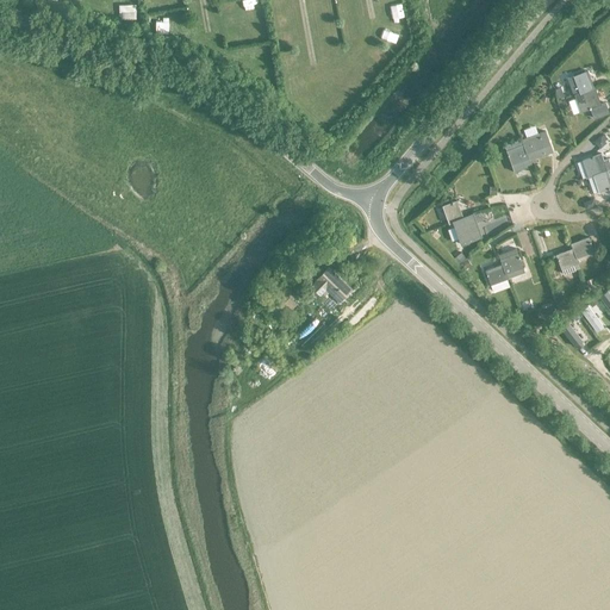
[(113,17),(130,17),(130,2),(113,2),(113,17)]
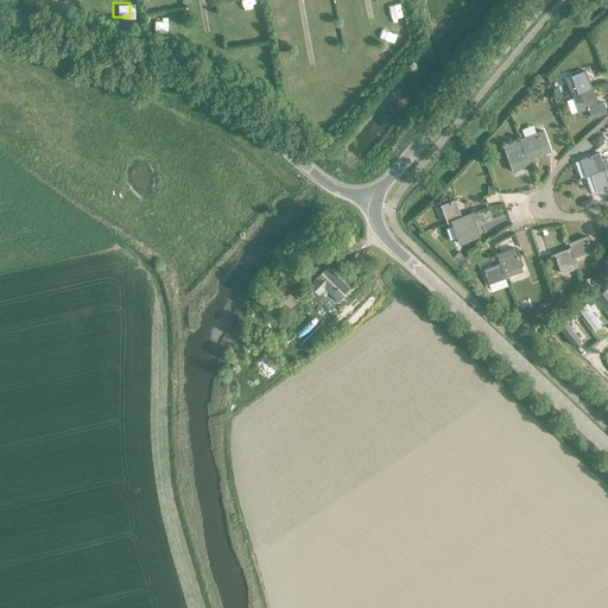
[(588,37),(581,39),(586,54),(593,51),(588,37)]
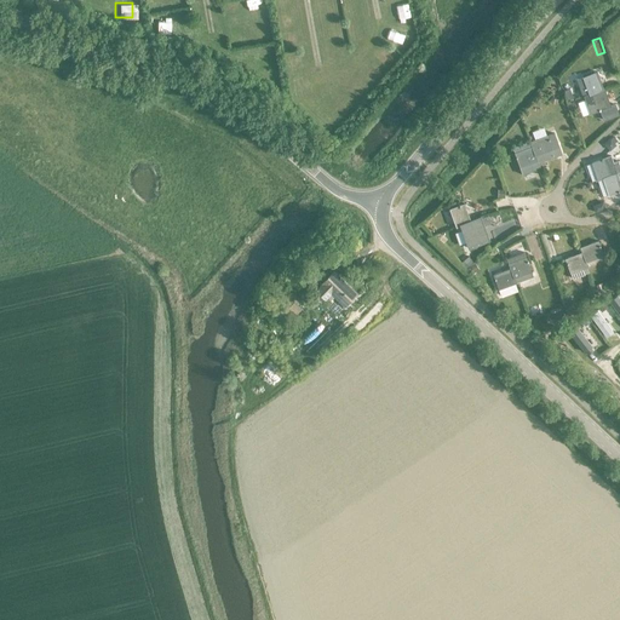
[(595,73),(577,80),(583,97),(587,96),(601,91),(595,73)]
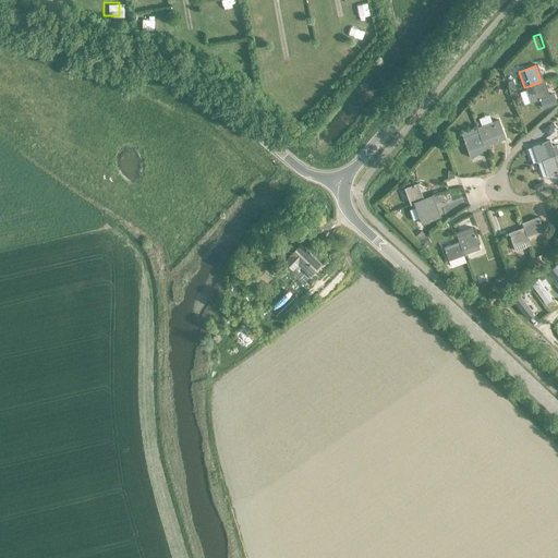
[(529,86),(524,87),(530,102),(540,99),(543,109),(557,104),(553,94),(545,96),(541,82),(529,86)]
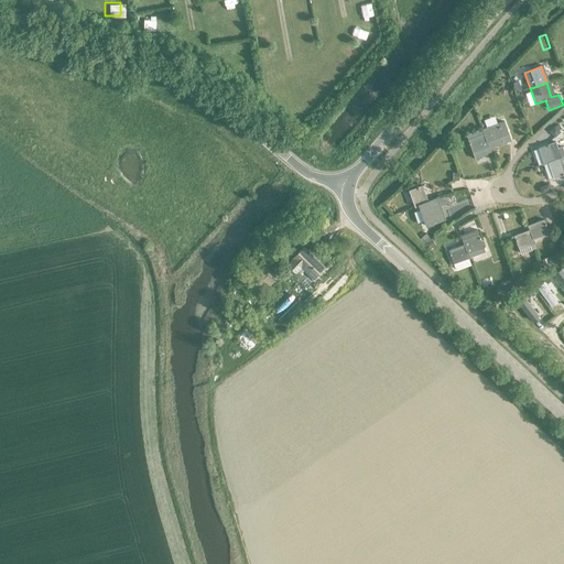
[(480,130),(483,134),(488,148),(510,140),(503,122),(480,130)]
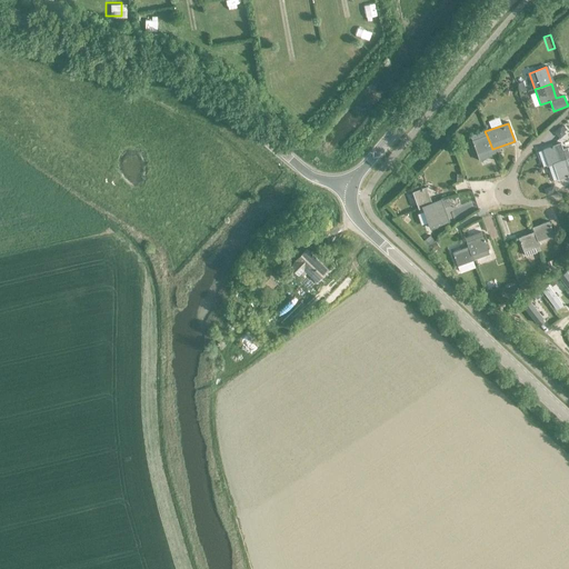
[(560,129),(555,133),(559,139),(566,135),(560,129)]
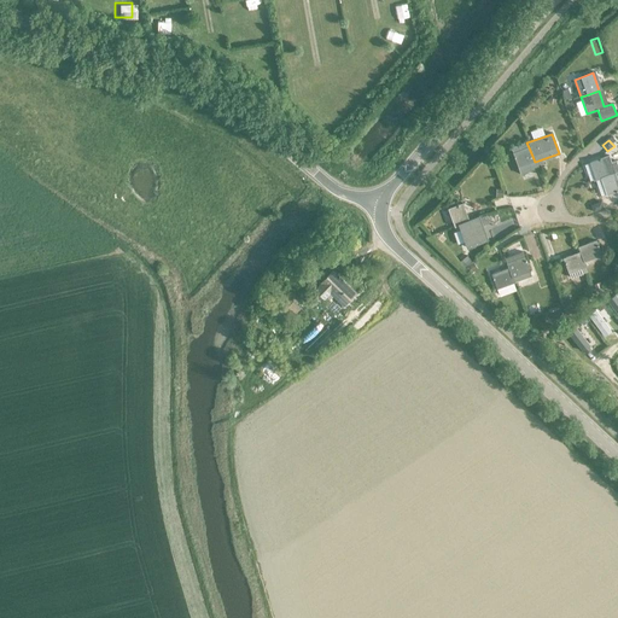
[(512,153),(520,174),(537,168),(535,162),(529,147),(512,153)]
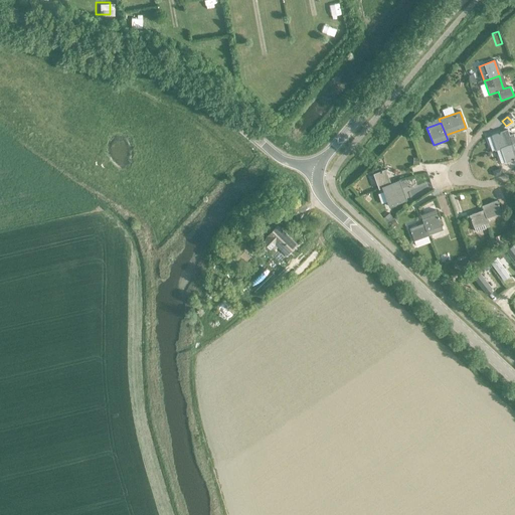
[(490,136),(487,137),(492,151),(495,150),(499,149),(511,145),(514,143),(514,137),(514,138),(513,135),(509,136),(507,130),(506,131),(490,136)]
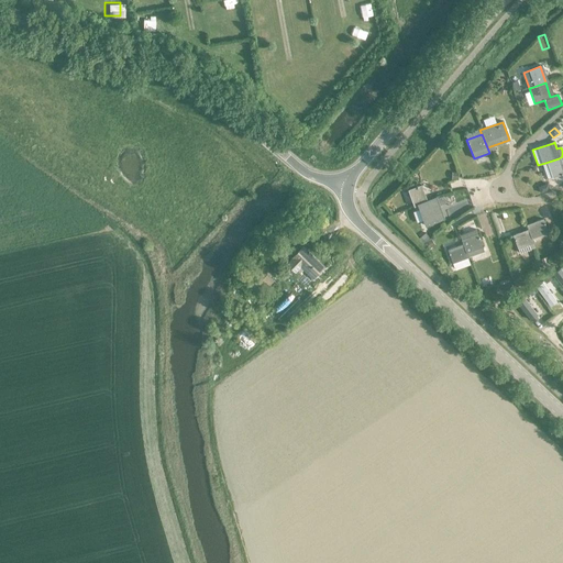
[(545,163),(541,164),(547,179),(551,178),(553,177),(562,173),(562,156),(559,158),(545,163)]
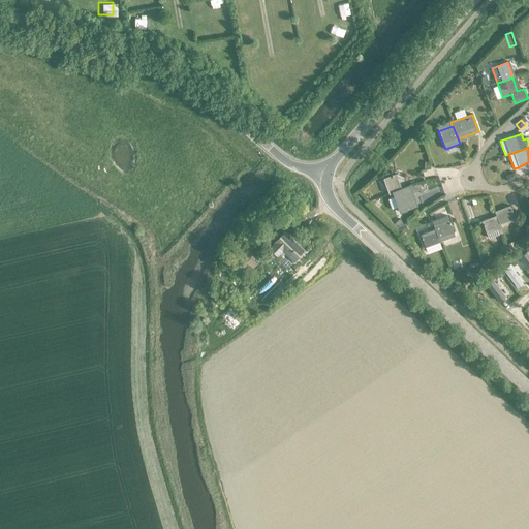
[(399,190),(394,176),(382,180),(387,194),(392,192),(399,190)]
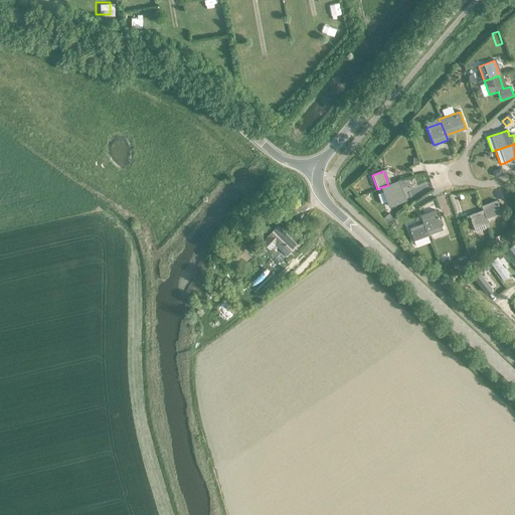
[(404,180),(397,183),(399,189),(406,186),(404,180)]
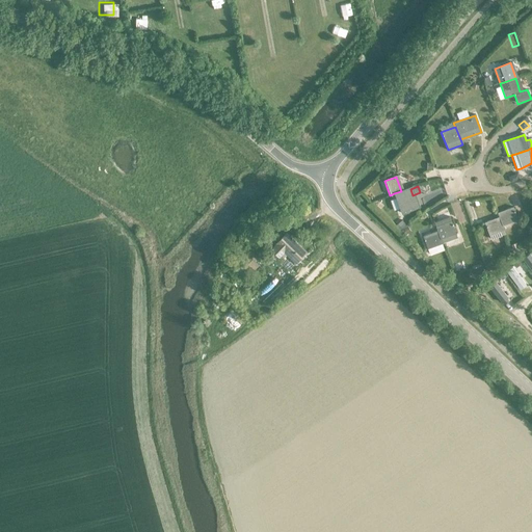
[(401,191),(394,193),(401,213),(417,208),(413,195),(410,189),(410,188),(401,191)]
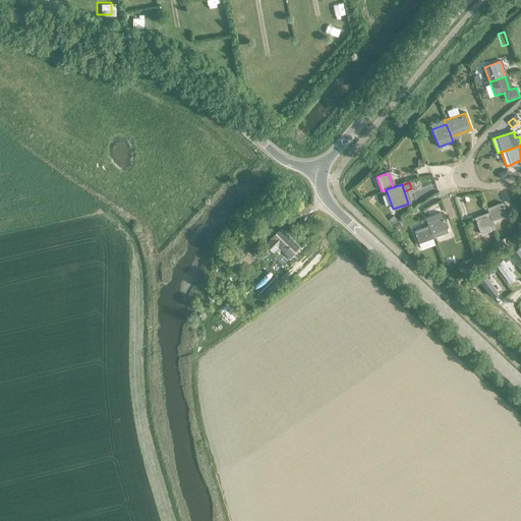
[(487,209),(491,220),(505,215),(501,204),(487,209)]
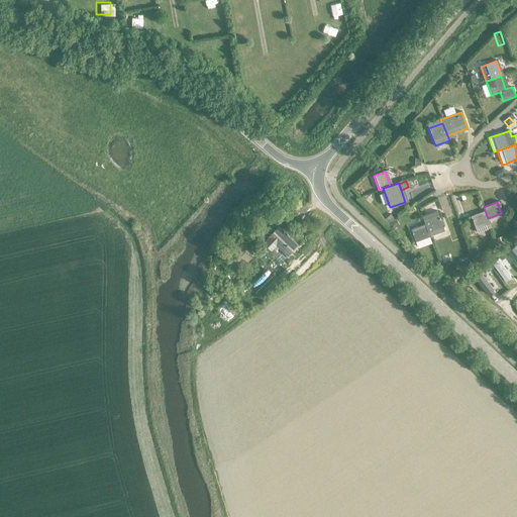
[(483,212),(471,216),(476,227),(476,228),(477,232),(487,229),(486,224),(489,223),(488,218),(484,207),(481,208),(483,212)]
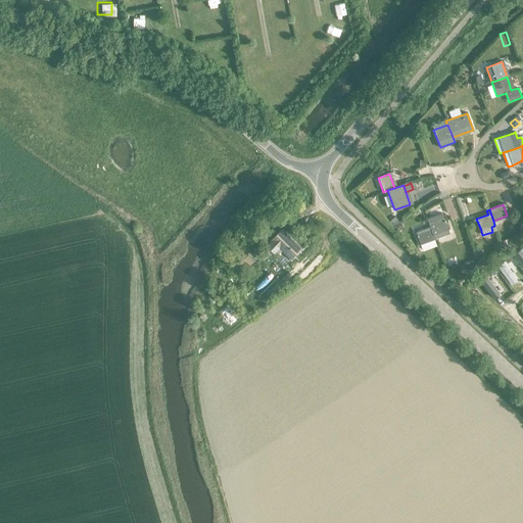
[(441,214),(426,219),(429,227),(432,235),(434,238),(434,239),(448,234),(446,230),(441,214)]
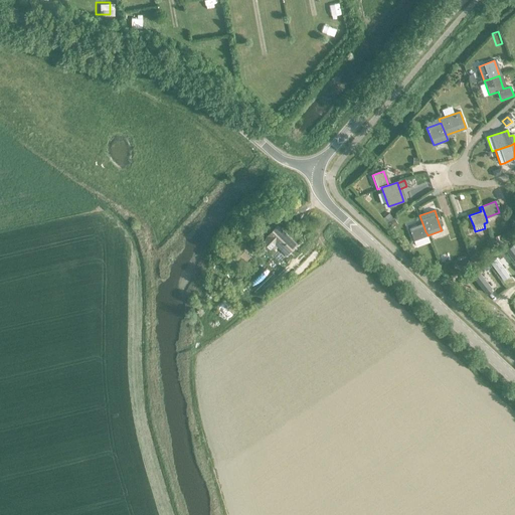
[(387,213),(381,217),(386,222),(391,218),(387,213)]
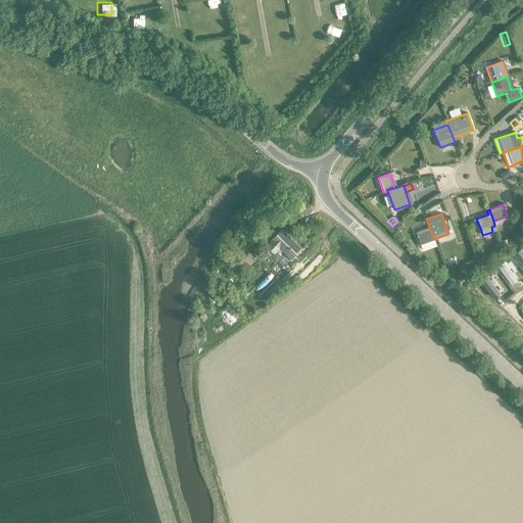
[(399,223),(392,228),(396,232),(402,227),(399,223)]
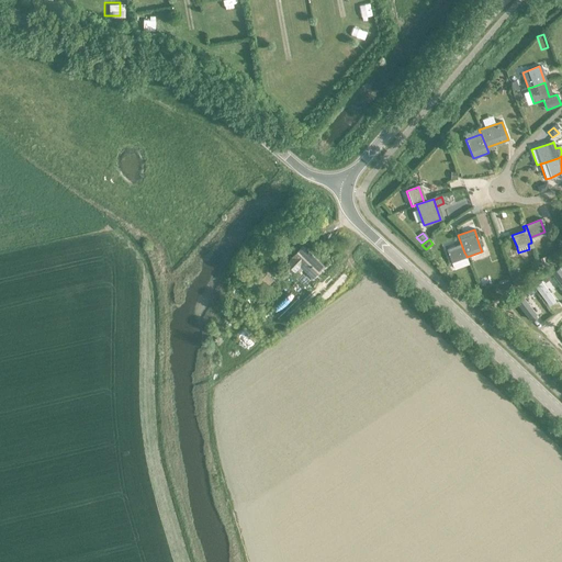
[(464,253),(461,244),(446,249),(450,262),(467,256),(464,253)]
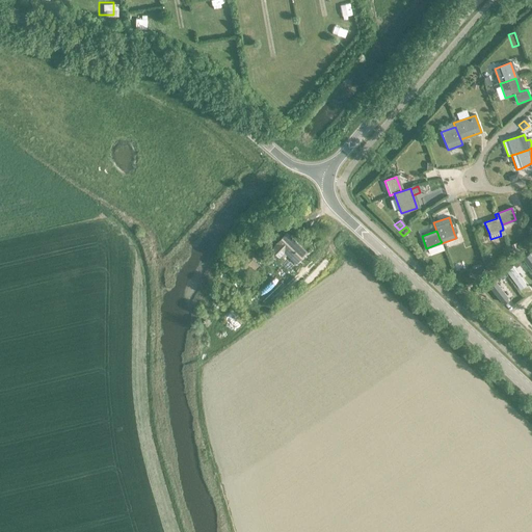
[(295,262),(304,253),(286,234),(270,249),(278,258),(285,251),(295,262)]
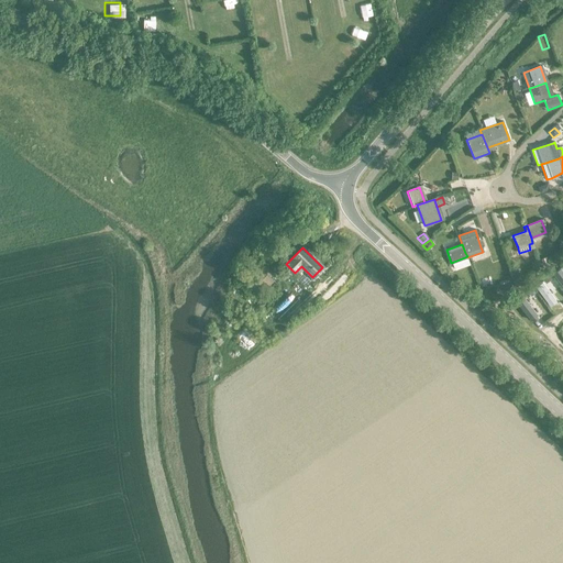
[(562,272),(560,268),(552,274),(562,288),(562,272)]
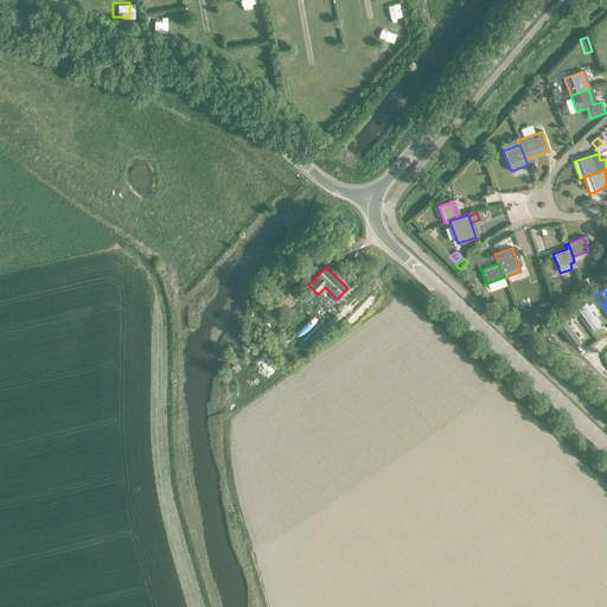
[(544,304),(537,306),(540,313),(547,311),(550,310),(548,302),(544,304)]
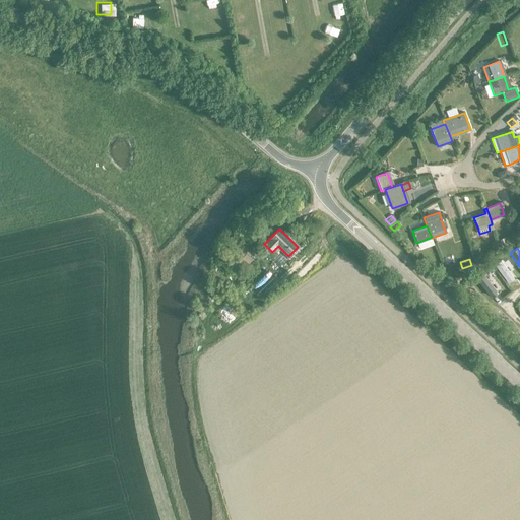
[(514,278),(500,261),(494,265),(508,283),(514,278)]
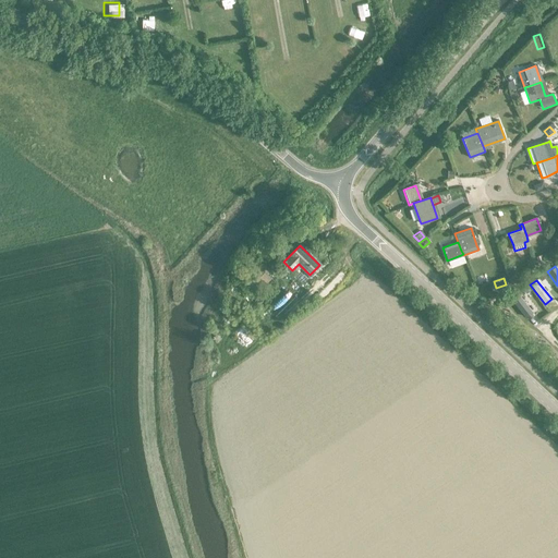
[(227,292),(223,296),(233,303),(237,299),(227,292)]
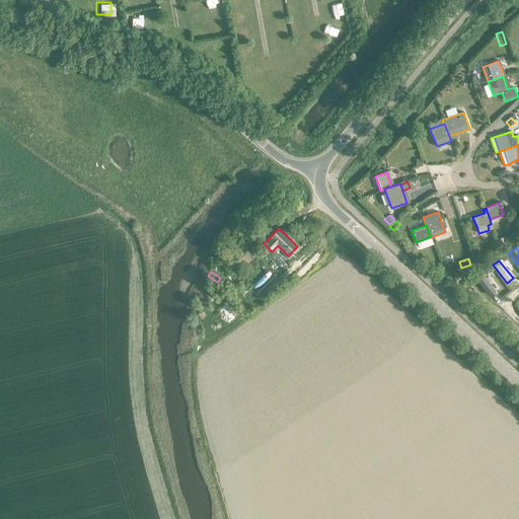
[(495,290),(482,274),(475,279),(488,295),(495,290)]
